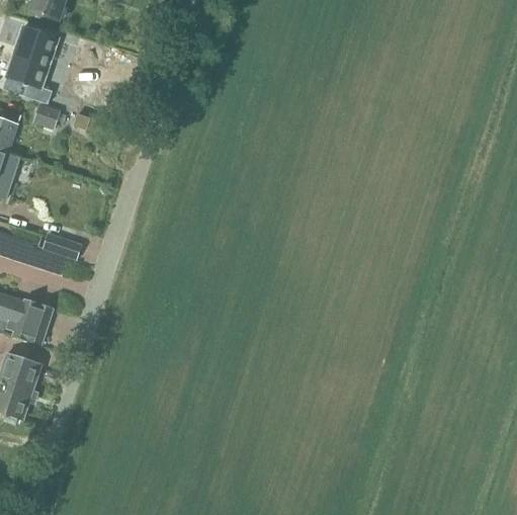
[(30,0),(27,11),(60,21),(66,0),(30,0)]
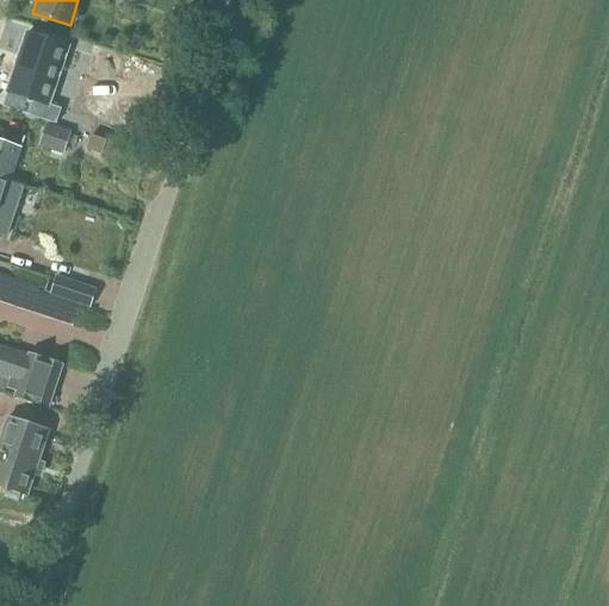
[(26,32),(11,81),(53,93),(67,44),(26,32)]
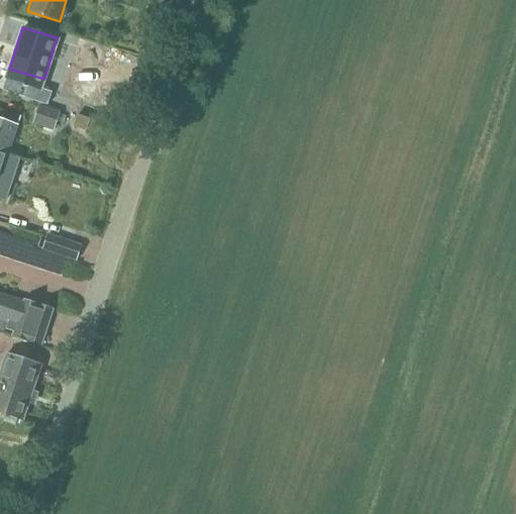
[(54,129),(60,109),(38,102),(31,121),(54,129)]
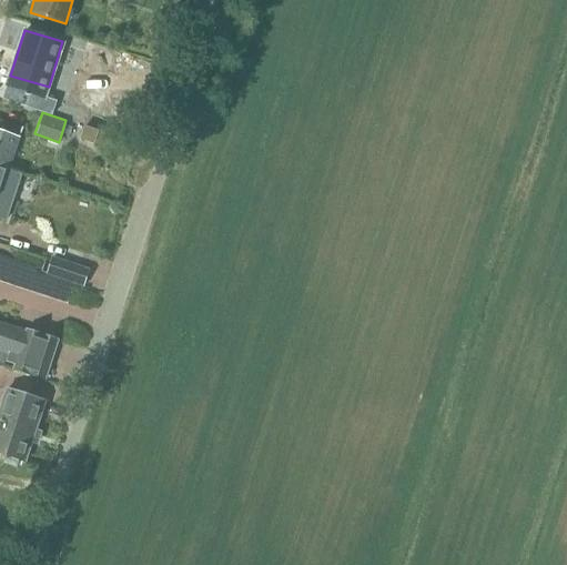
[(0,164),(9,168),(22,127),(0,118),(0,164)]
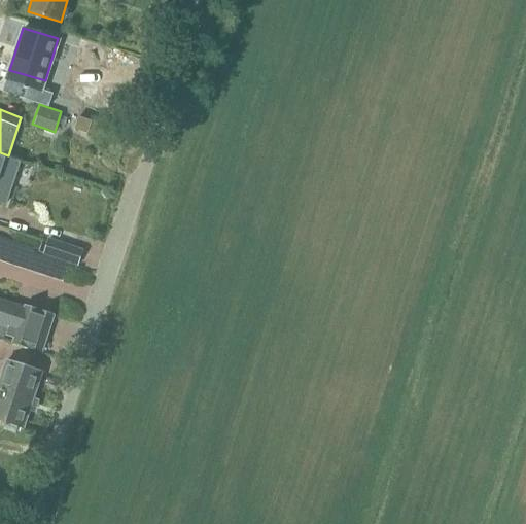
[(77,115),(73,128),(85,132),(90,119),(77,115)]
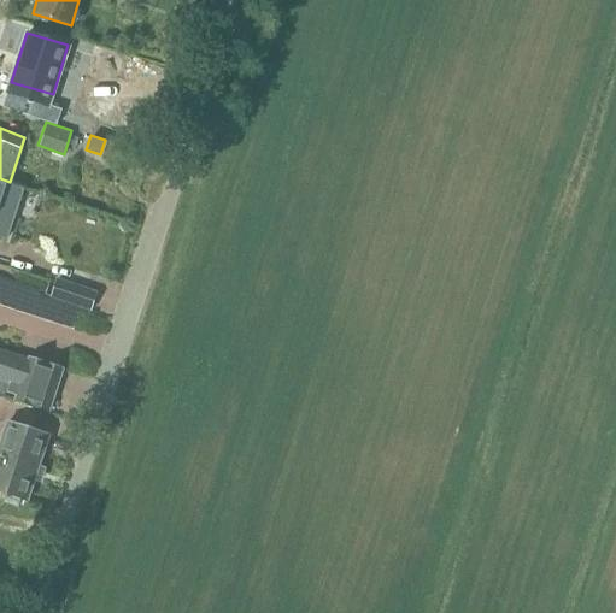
[(0,235),(7,239),(24,188),(10,183),(10,182),(0,178),(0,235)]
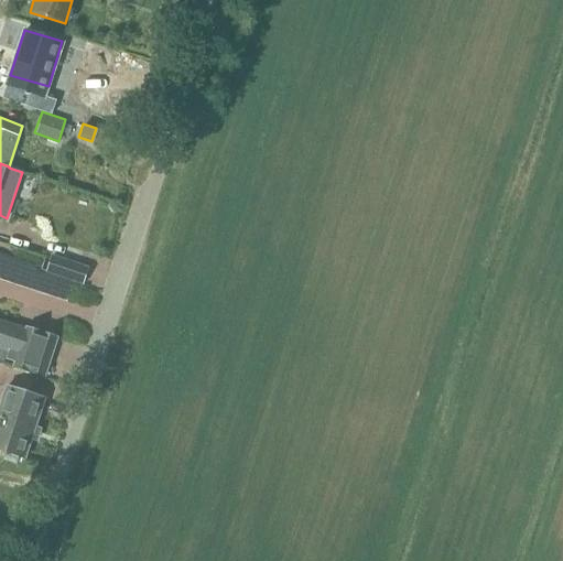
[(51,251),(45,269),(83,281),(88,265),(51,251)]
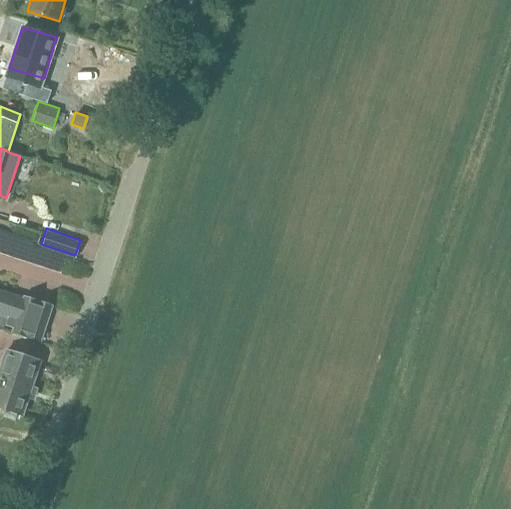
[(12,330),(40,339),(51,305),(23,296),(23,297),(0,288),(0,314),(7,317),(5,324),(13,327),(12,330)]
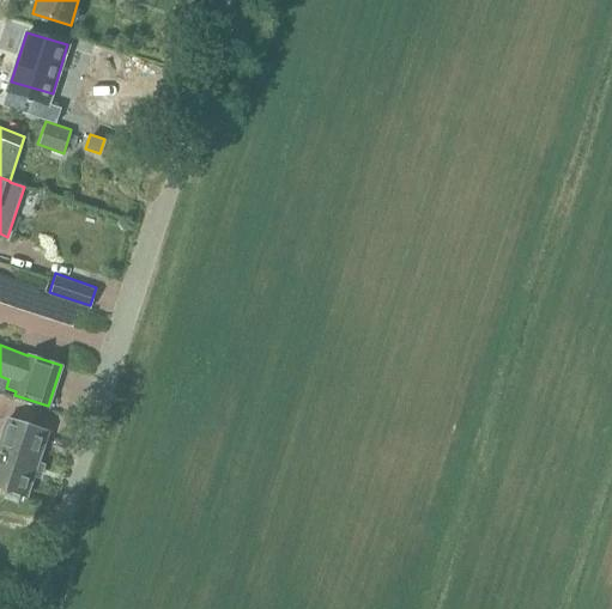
[(49,430),(6,415),(0,434),(0,486),(28,497),(49,430)]
